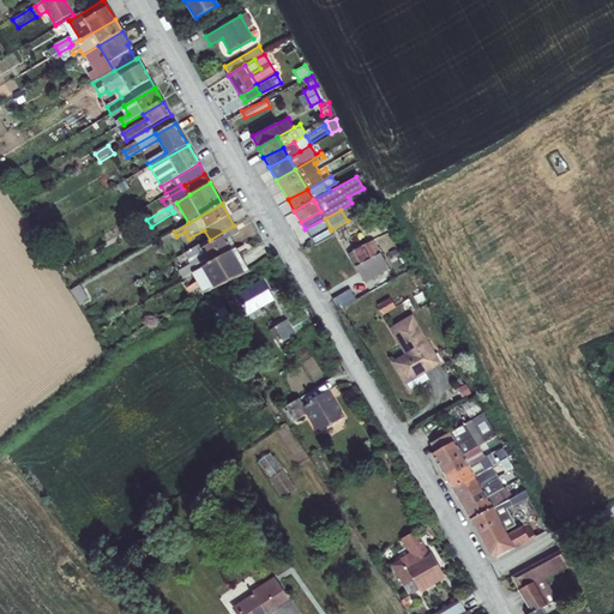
[(330,228),(325,218),(305,229),(312,239),(330,228)]
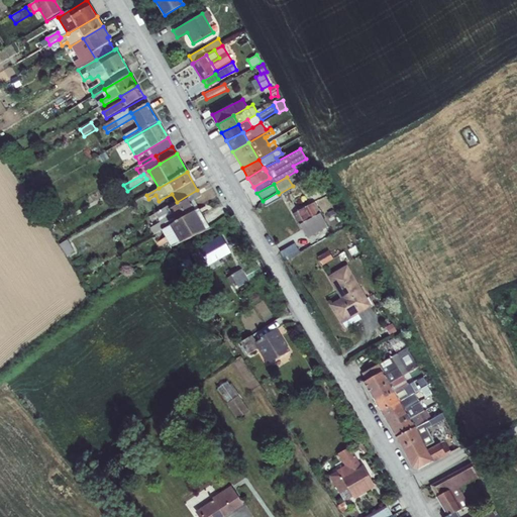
[(308,188),(302,191),(307,199),(312,197),(308,188)]
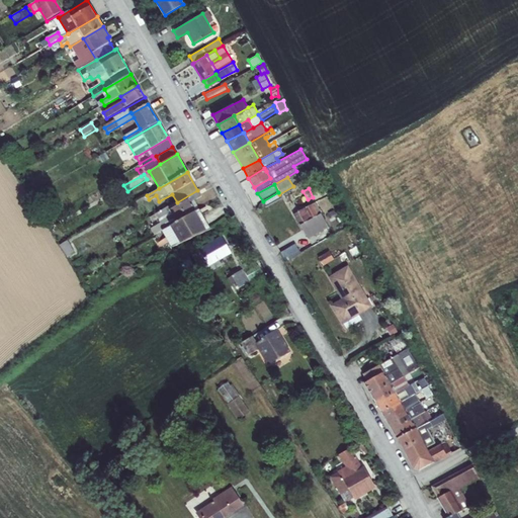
[(163,231),(193,212),(188,205),(202,197),(197,190),(177,202),(151,217),(150,218),(153,221),(157,219),(161,224),(151,230),(155,236),(163,231)]
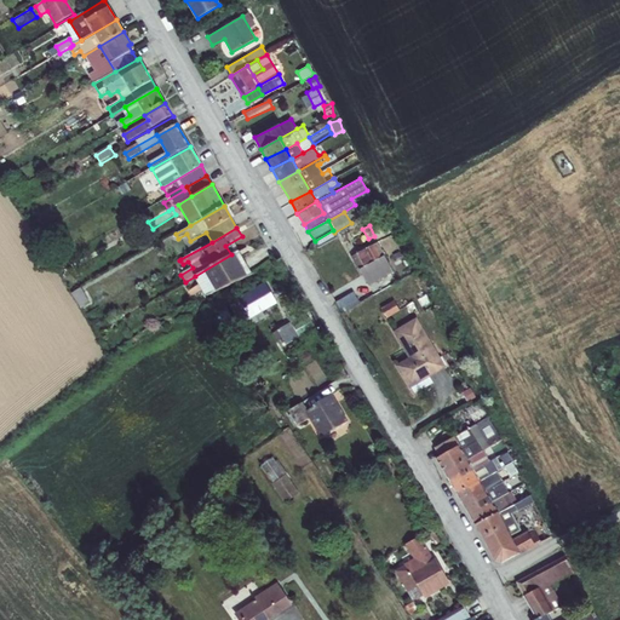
[(334,233),(333,230),(315,241),(317,247),(337,236),(334,233)]
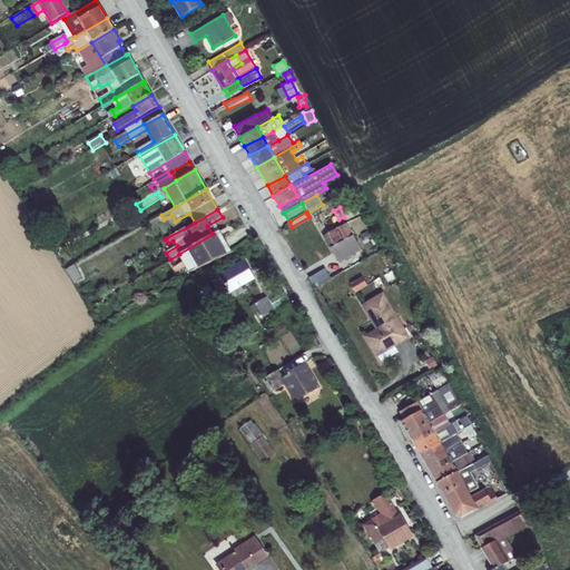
[(330,246),(338,263),(362,249),(353,235),(356,233),(350,219),(322,235),(328,247),(330,246)]
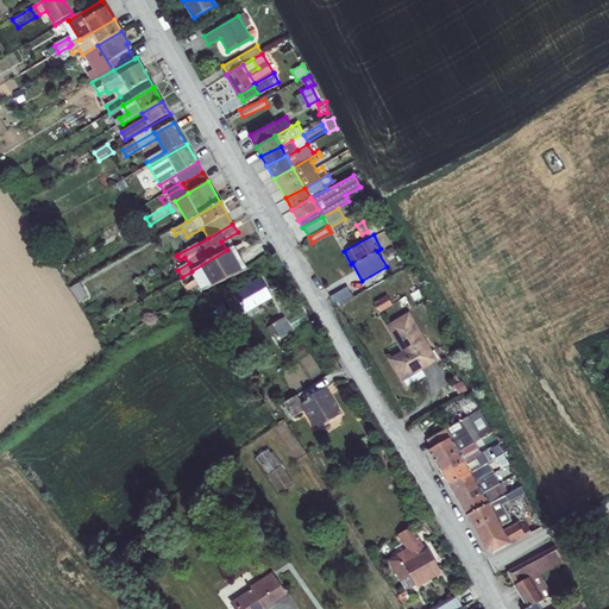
[(227,250),(192,271),(203,292),(244,271),(231,249),(227,250)]
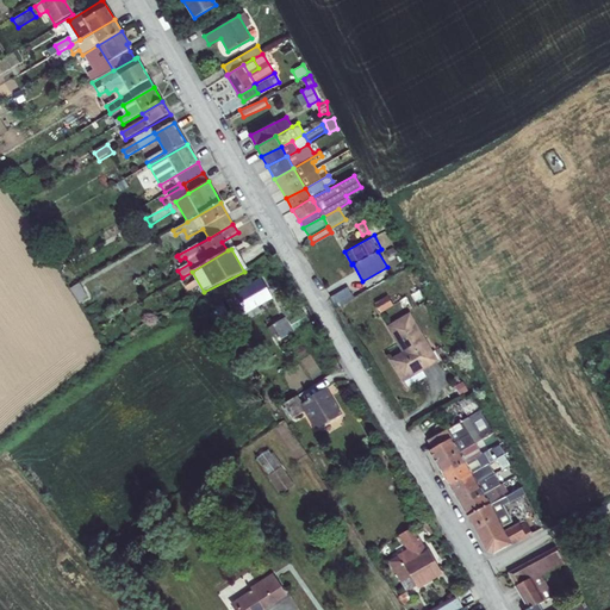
[(223,302),(234,319),(267,300),(262,293),(268,291),(262,279),(223,302)]
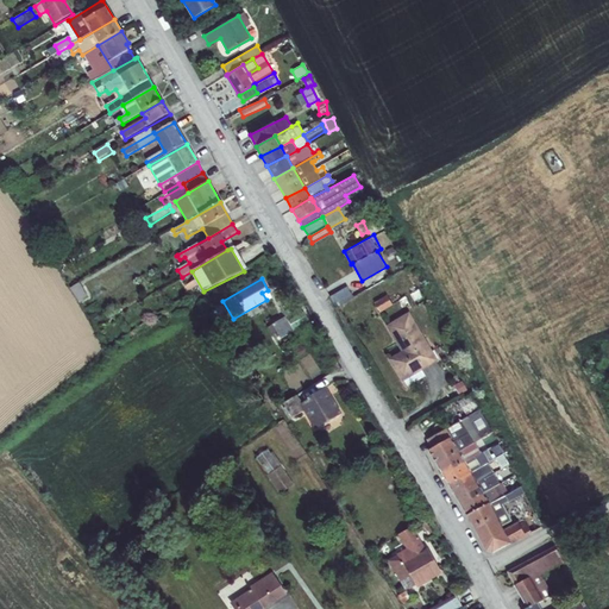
[(337,307),(353,296),(346,286),(330,296),(337,307)]
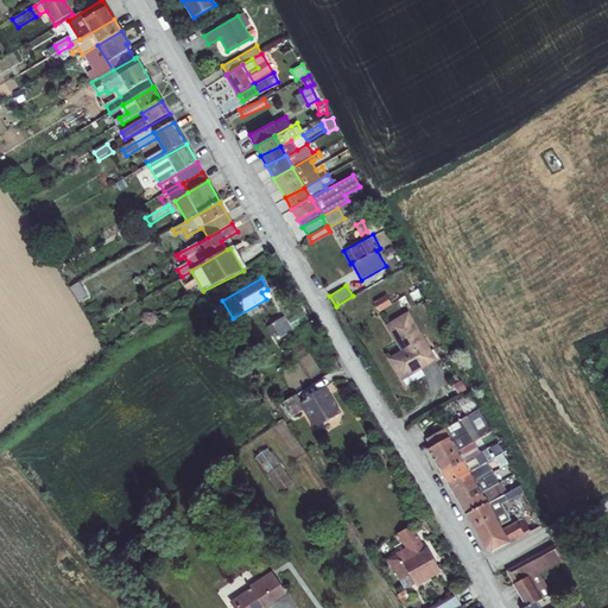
[(73,290),(78,299),(84,296),(77,286),(73,290)]
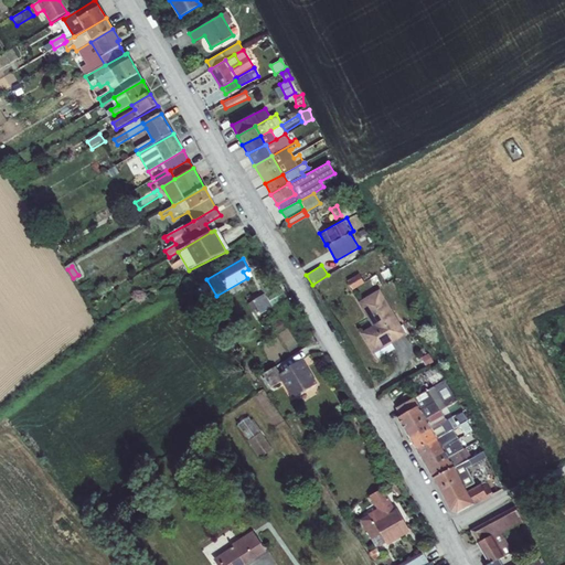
[(381,273),(384,279),(392,275),(388,268),(381,273)]
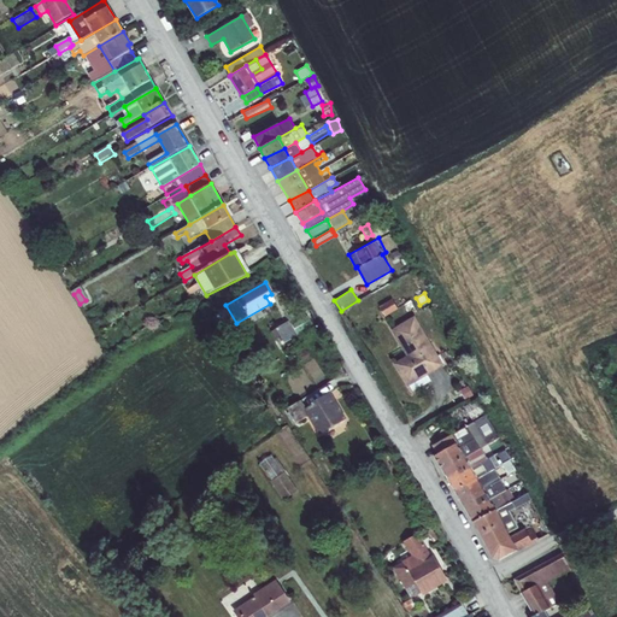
[(378,306),(385,316),(398,307),(392,299),(378,306)]
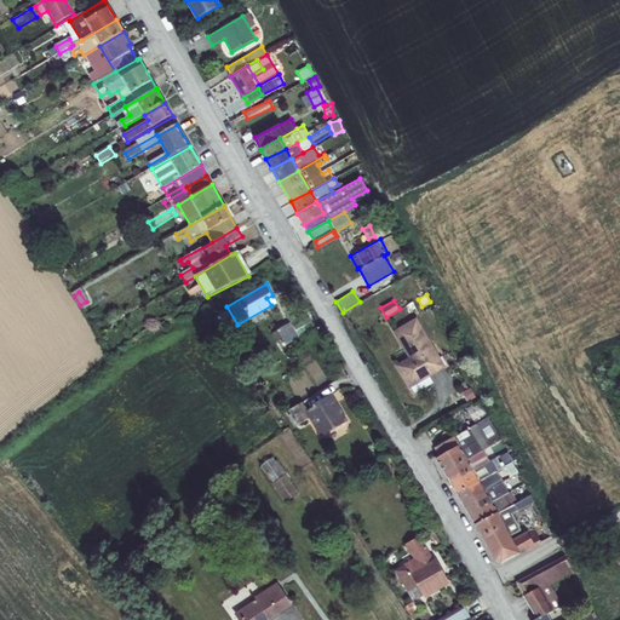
[(417,317),(394,331),(408,357),(396,365),(409,388),(412,388),(430,377),(446,367),(417,317)]
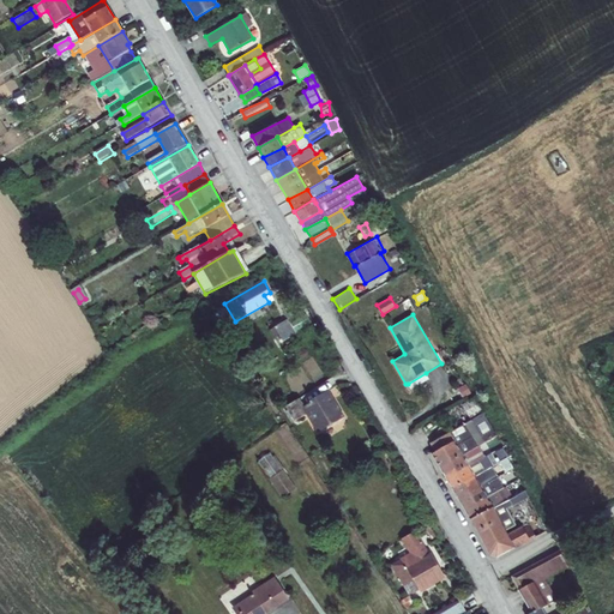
[(98,318),(91,321),(97,330),(103,326),(98,318)]
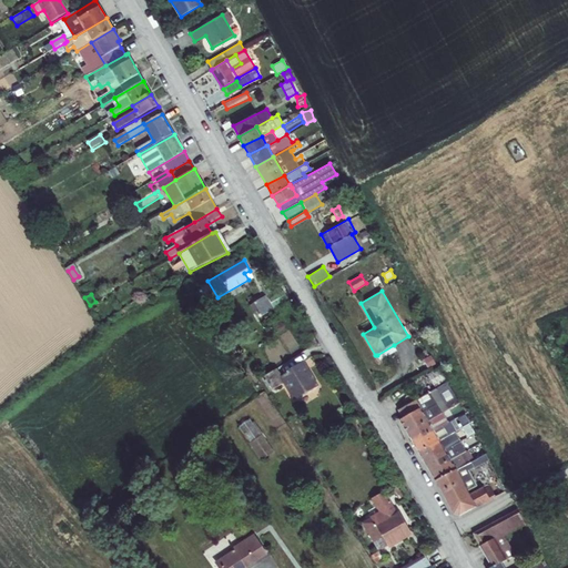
[(273,310),(265,297),(251,305),(254,312),(259,310),(263,316),(273,310)]
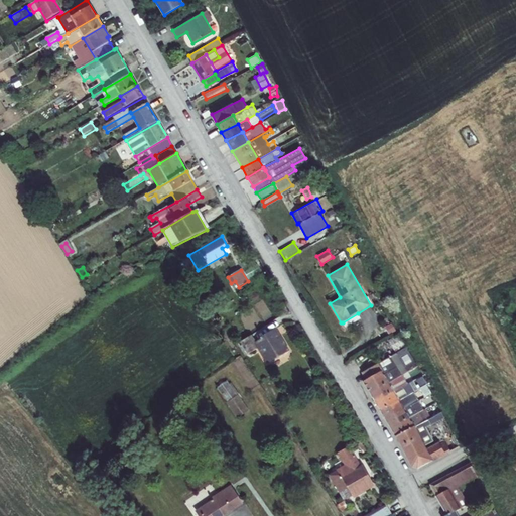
[(361,318),(358,313),(343,323),(345,327),(361,318)]
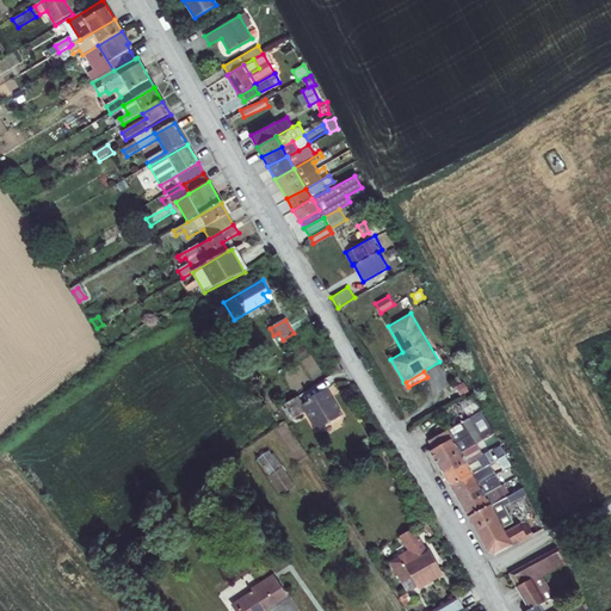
[(301,407),(295,399),(284,406),(291,418),(301,412),(303,411),(328,395),(326,390),(301,407)]
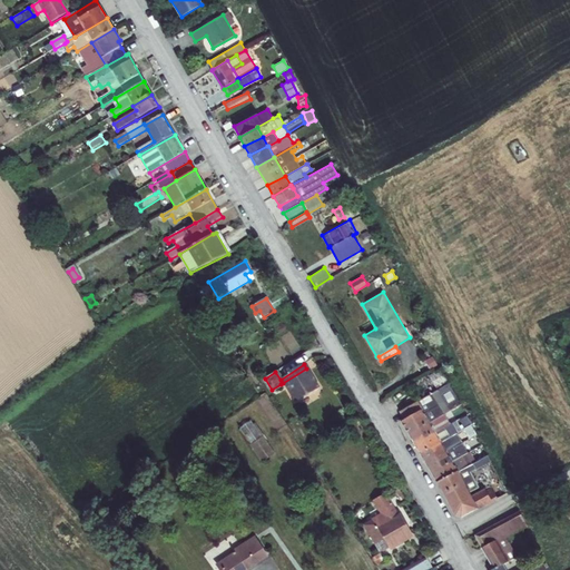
[(306,369),(283,383),(285,385),(295,401),(317,387),(306,369)]
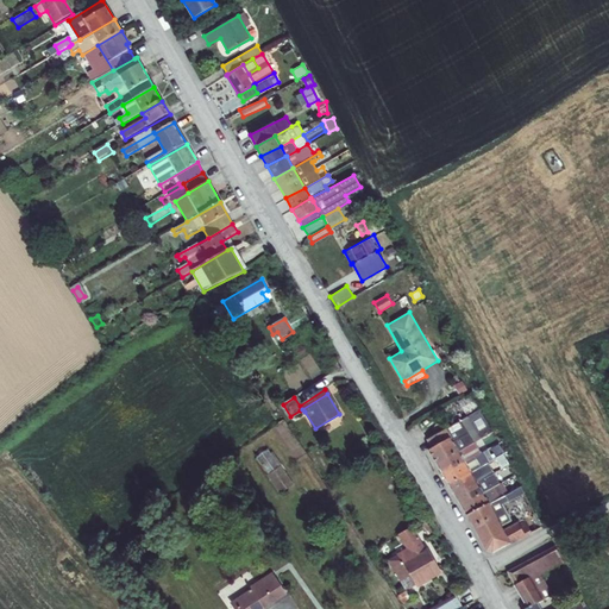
[(458,401),(468,416),(479,409),(470,394),(458,401)]
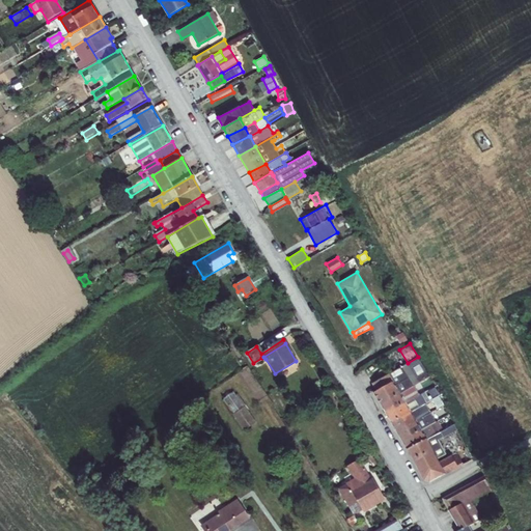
[(393,382),(400,393),(415,385),(419,382),(427,378),(429,376),(418,357),(408,363),(372,384),(376,391),(393,382)]
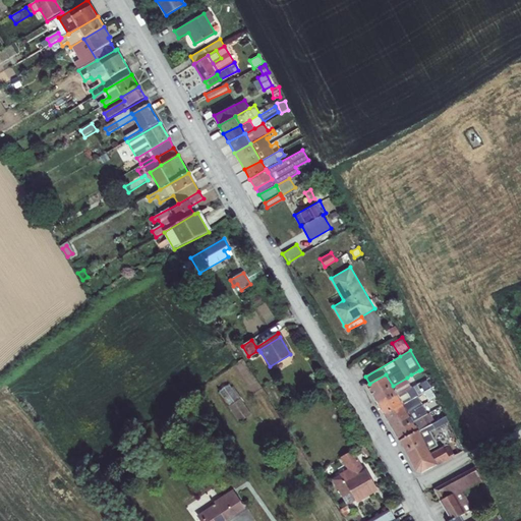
[(419,370),(411,374),(415,382),(423,377),(419,370)]
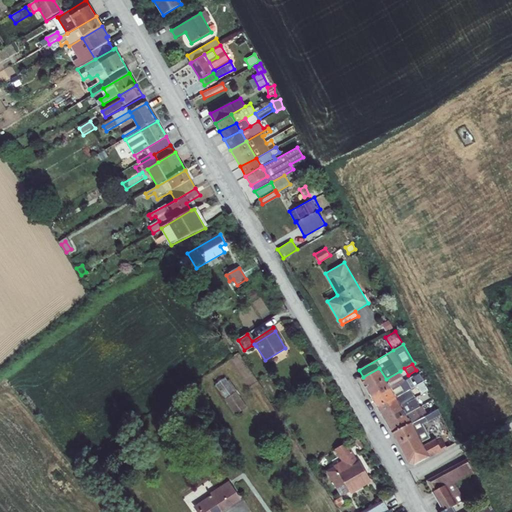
[(360,378),(367,389),(386,379),(379,368),(363,377),(360,378)]
